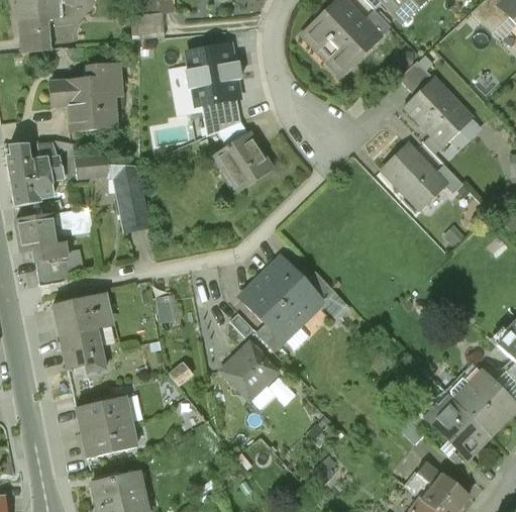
[(15,0),(20,50),(52,47),(49,16),(65,14),(63,0),(65,0),(70,2),(85,1),(85,0),(15,0)]
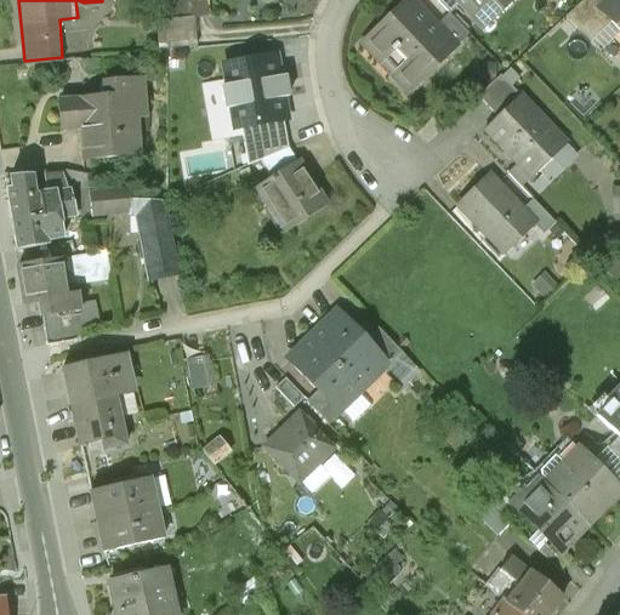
[(148,0),(151,16),(187,11),(189,15),(208,12),(205,0),(148,0)]
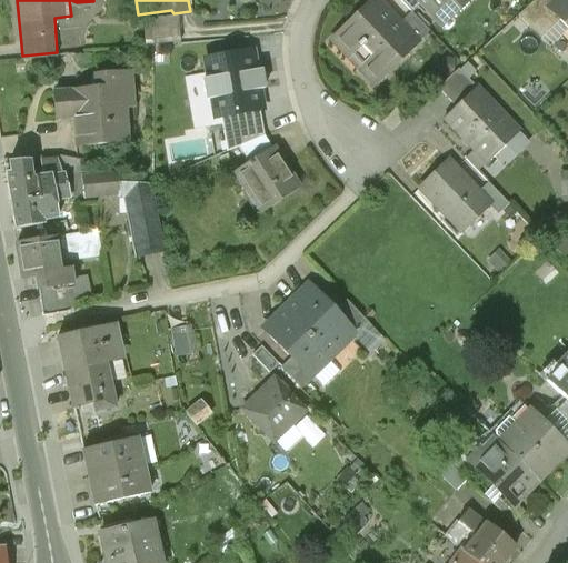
[(421,34),(387,0),(380,0),(337,43),(375,81),(421,34)]
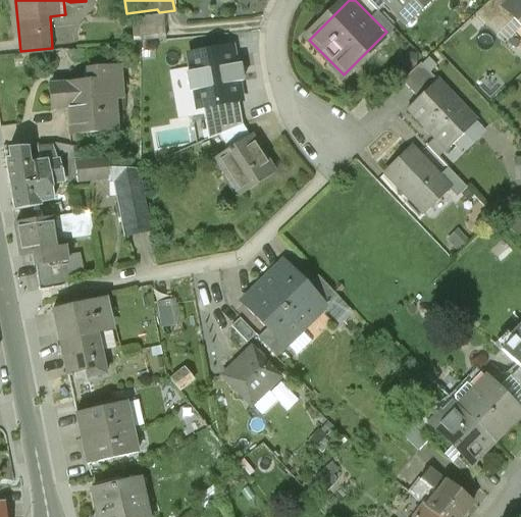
[(395,0),(411,15),(426,0),(395,0)]
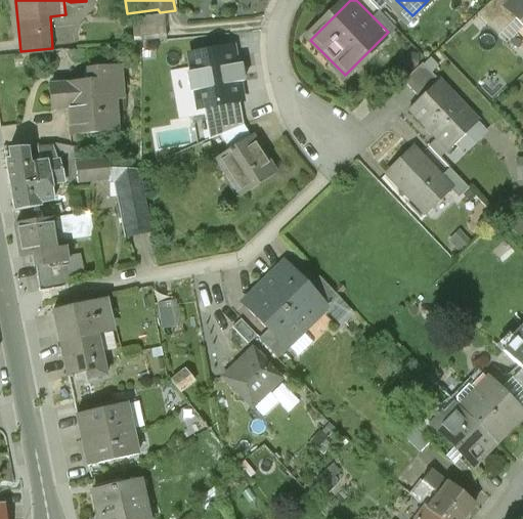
[(490,0),(478,13),(504,37),(520,19),(511,10),(520,0),(490,0)]
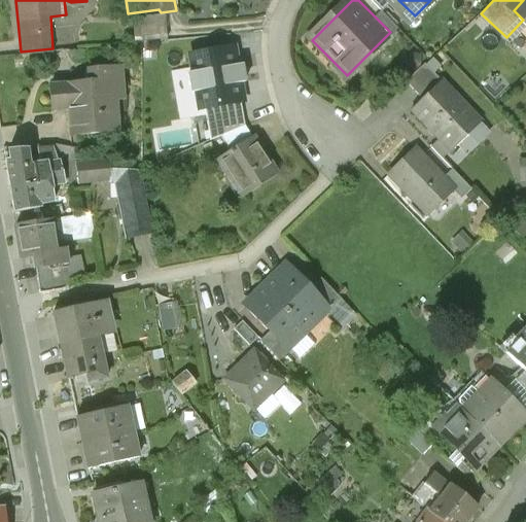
[(523,0),(514,10),(523,20),(525,22),(525,0),(523,0)]
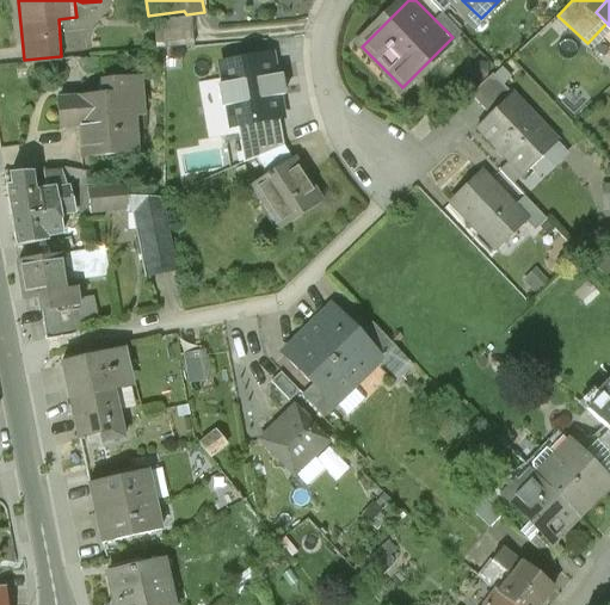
[(271,60),(225,65),(232,123),(278,117),(271,60)]
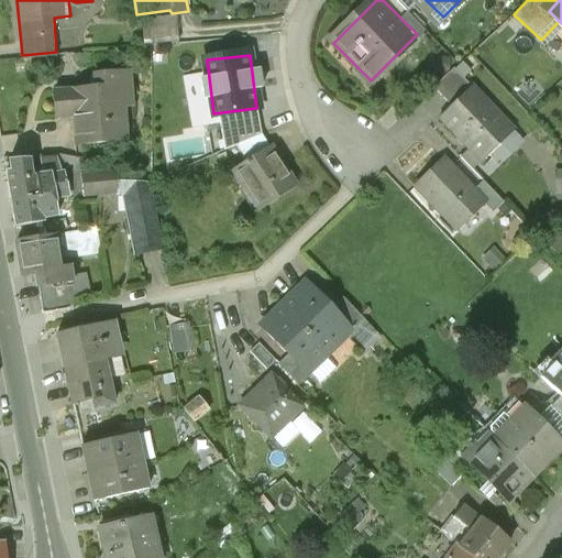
[(101,84),(53,87),(55,116),(73,115),(74,131),(99,129),(99,135),(123,134),(122,121),(129,121),(128,105),(134,104),(132,65),(100,67),(101,84)]
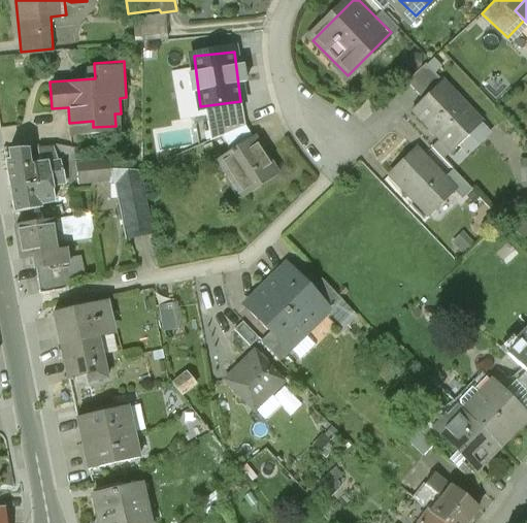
[(482,127),(441,88),(414,116),(454,155),(482,127)]
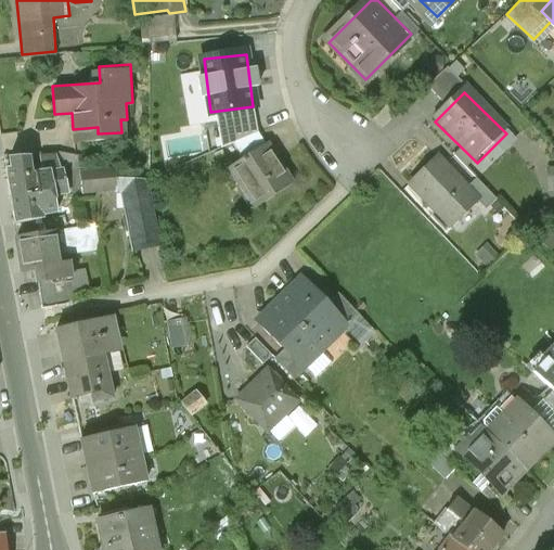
[(293,182),(271,146),(235,169),(256,204),(293,182)]
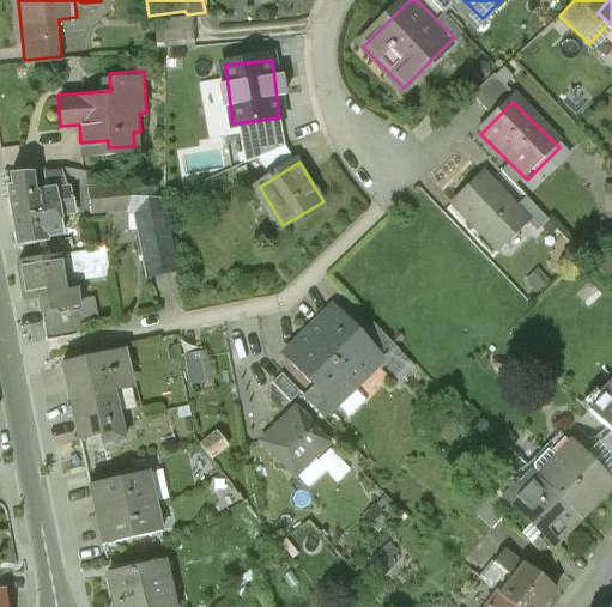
[(44,168),(46,183),(66,180),(61,165),(44,168)]
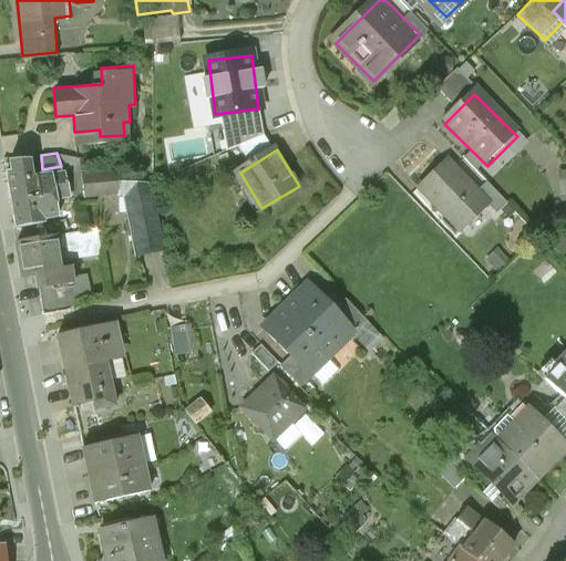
[(3,168),(7,191),(68,182),(64,166),(61,166),(42,169),(33,170),(30,154),(9,157),(10,167),(3,168)]
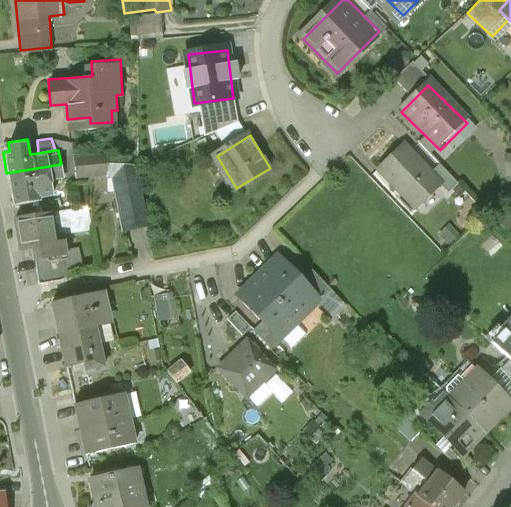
[(445,184),(406,145),(377,175),(416,213),(445,184)]
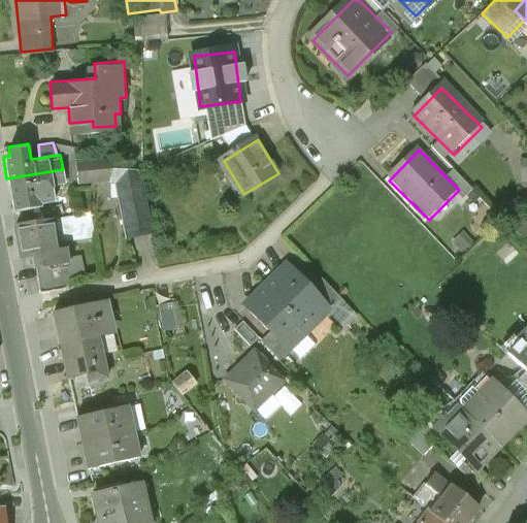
[(158,229),(145,159),(111,159),(76,160),(79,182),(109,177),(109,182),(112,182),(124,235),(158,229)]
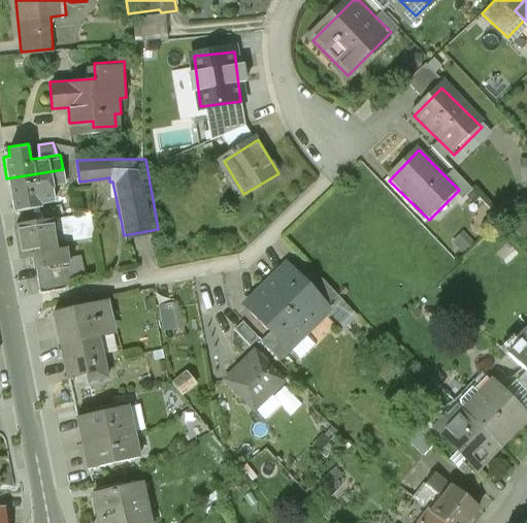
[(63,169),(6,178),(12,211),(42,206),(41,198),(53,196),(51,184),(64,182),(63,169)]
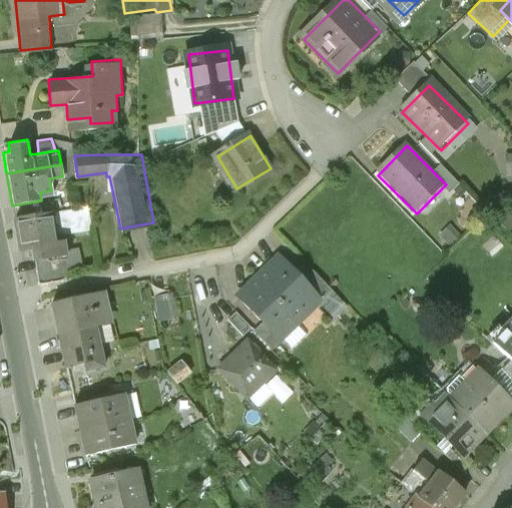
[(20,219),(13,220),(17,248),(29,246),(31,261),(36,259),(64,255),(63,248),(61,237),(55,238),(50,209),(19,214),(20,219)]
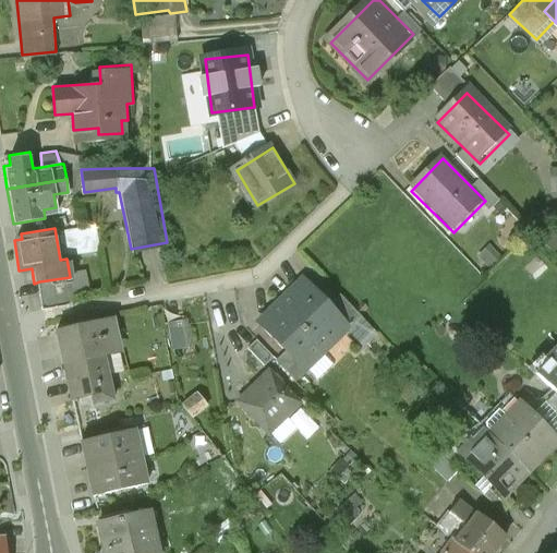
[(70,277),(72,290),(87,288),(83,267),(69,271),(70,277)]
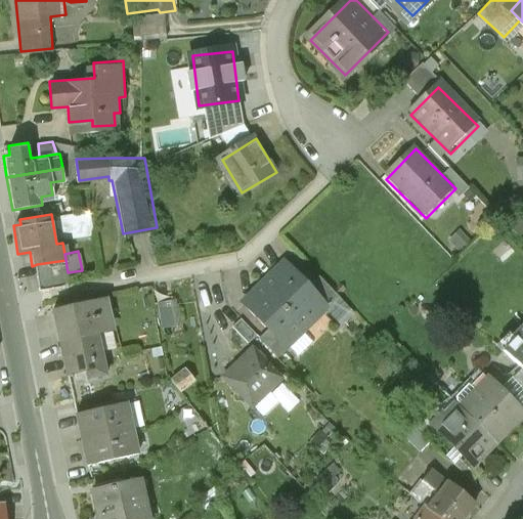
[(66,260),(37,264),(39,284),(69,279),(68,272),(66,260)]
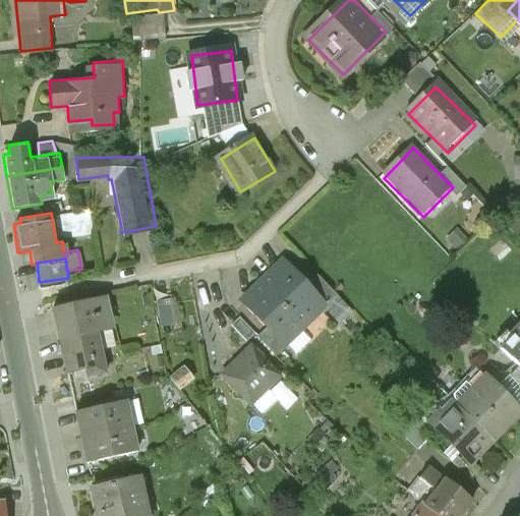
[(311,288),(289,267),(268,288),(308,329),(330,307),(311,288)]
